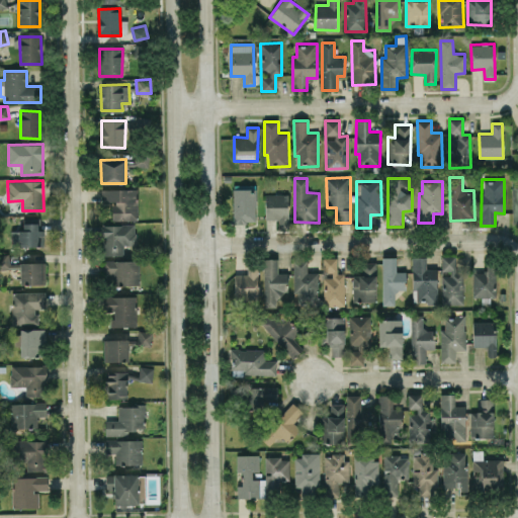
[(138,220),(137,188),(101,189),(102,202),(111,202),(112,221),(138,220)]
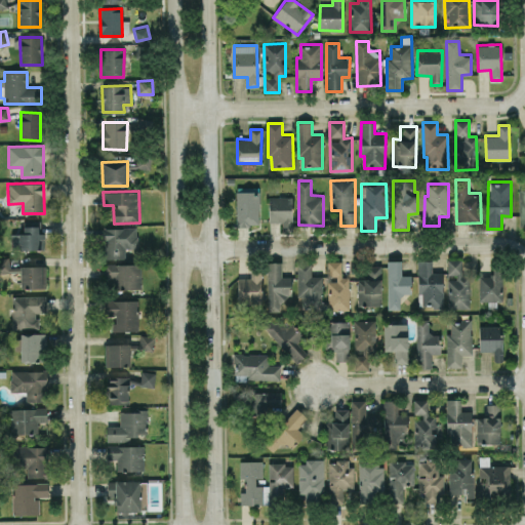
[(259,225),(259,192),(236,192),(237,225),(259,225)]
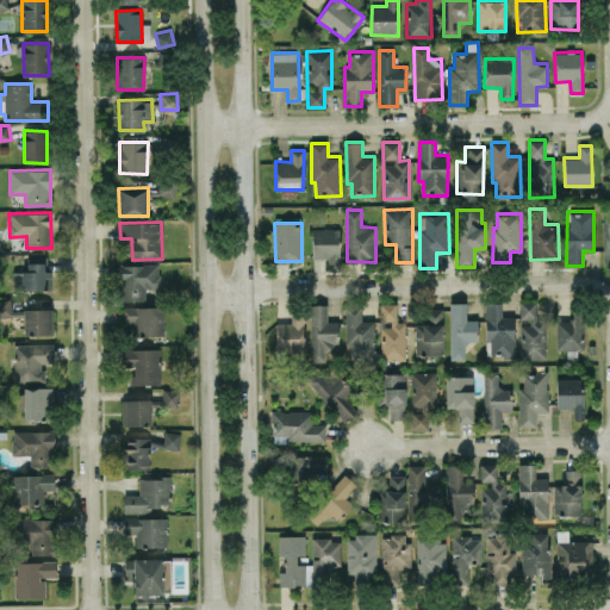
[(338,228),(311,229),(312,257),(328,257),(328,269),(340,269),(338,228)]
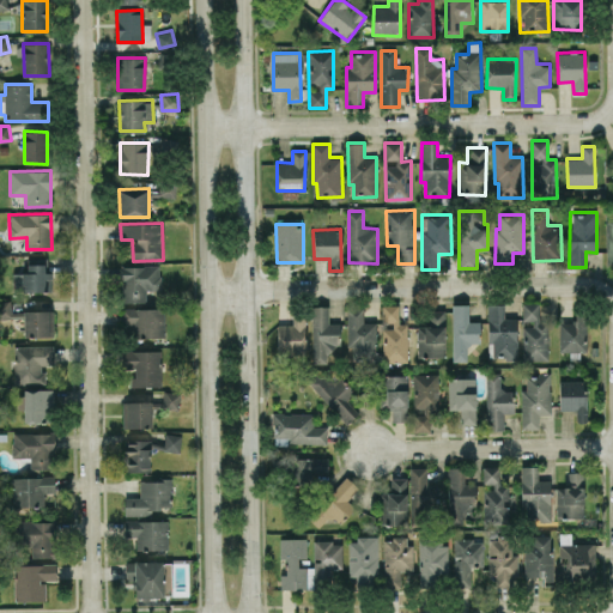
[(46,258),(26,259),(28,272),(13,272),(13,291),(52,291),(52,272),(46,272),(46,258)]
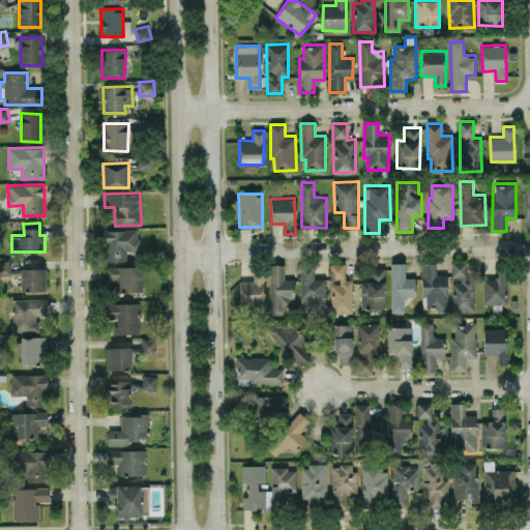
[(105,230),(106,261),(126,261),(126,251),(139,249),(139,229),(105,230)]
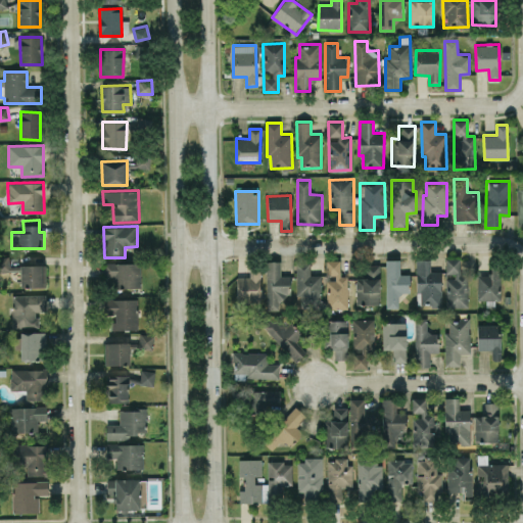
[(0,271),(9,271),(9,256),(0,256),(0,271)]
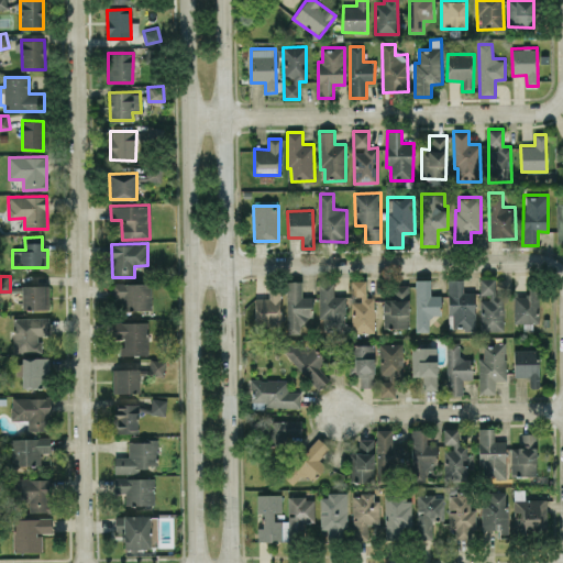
[(481,332),(504,331),(503,293),(496,294),(495,277),(479,277),(479,297),(481,297),(481,332)]
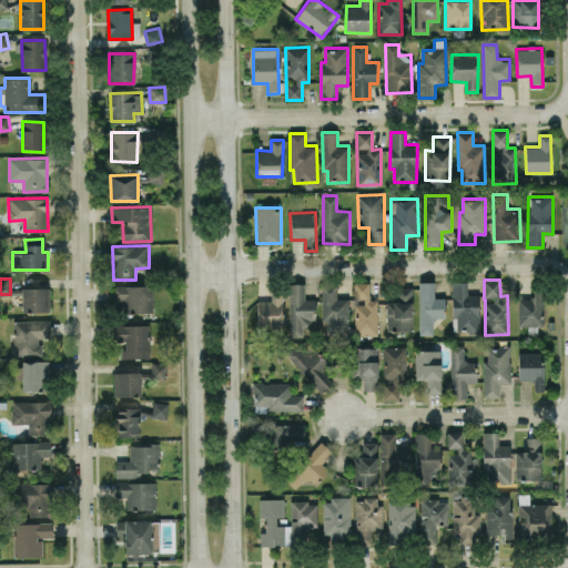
[(419,334),(433,334),(433,320),(444,320),(444,297),(435,297),(435,282),(419,282),(419,334)]
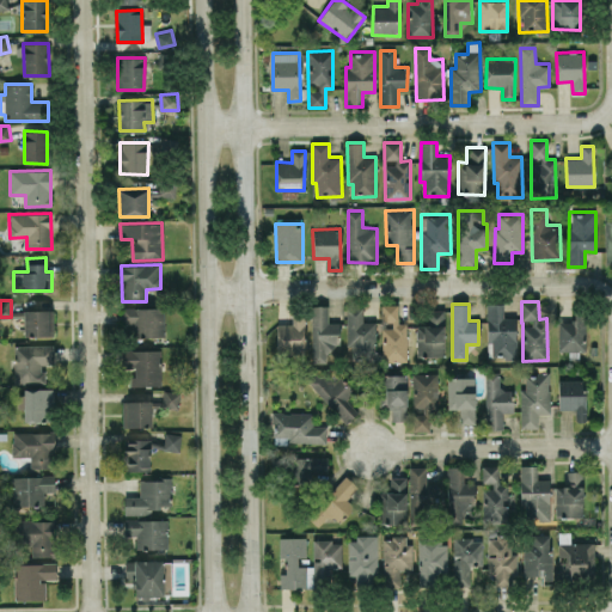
[(487,304),(487,343),(491,343),(491,357),(516,357),(516,317),(503,317),(503,304),(487,304)]
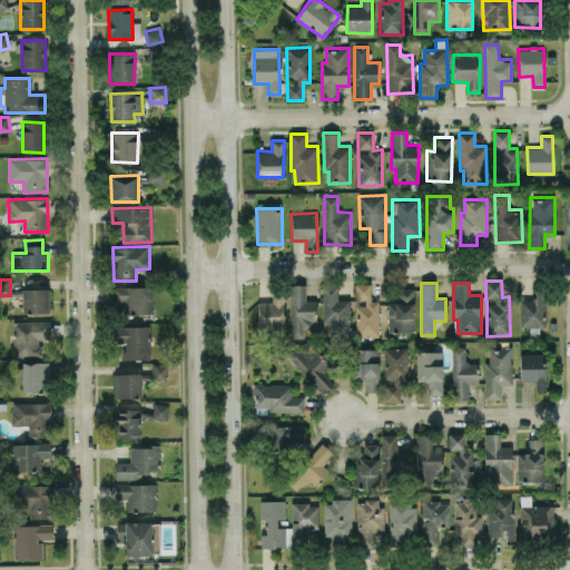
[(306,284),(290,284),(290,337),(305,337),(305,322),(315,322),(315,300),(306,300),(306,284)]
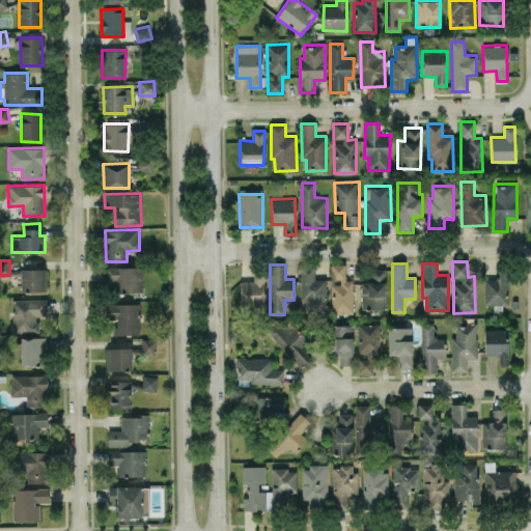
[(345,264),(331,264),(331,279),(340,279),(340,284),(331,284),(331,313),(353,313),(353,280),(345,280),(345,264)]
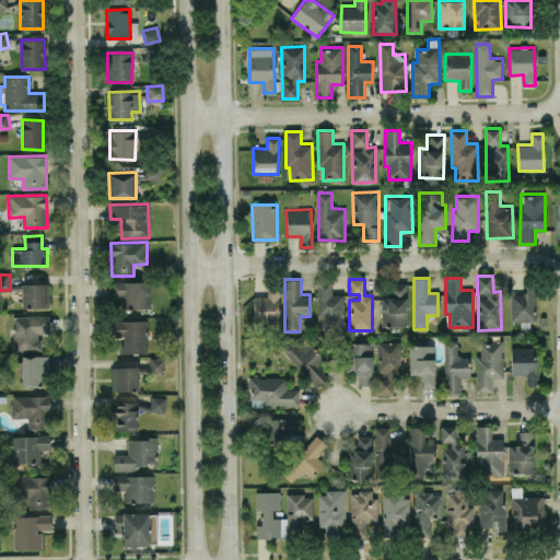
[(113,308),(151,307),(150,281),(112,282),(113,308)]
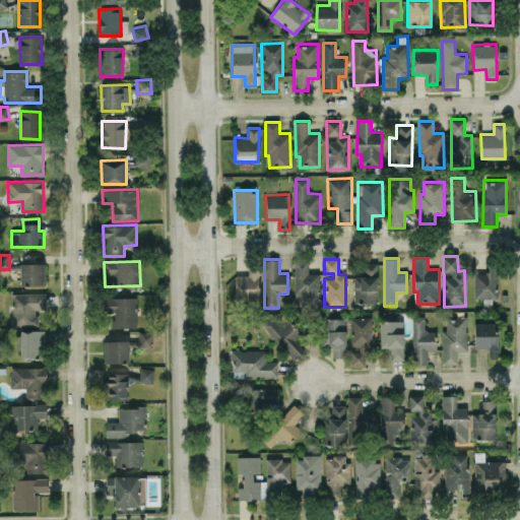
[(318,273),(309,273),(308,261),(295,261),(296,306),(319,305),(318,273)]
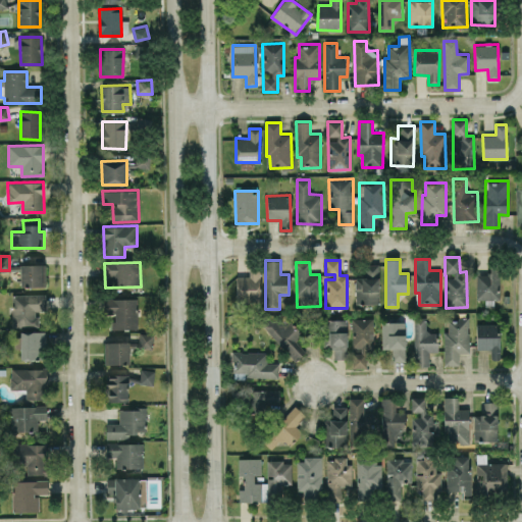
[(45,264),(20,265),(21,286),(46,285),(45,264)]
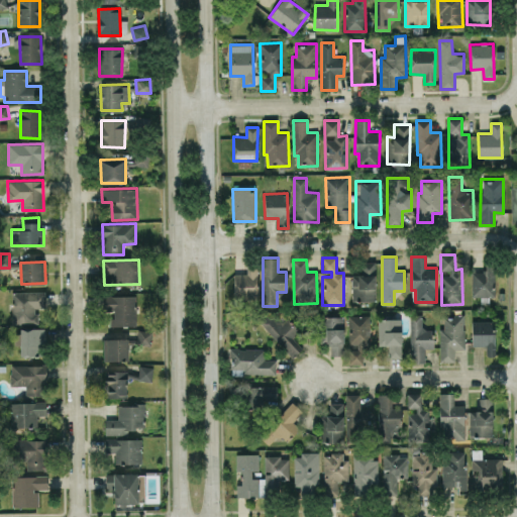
[(375,262),(363,262),(363,274),(352,275),(352,301),(376,301),(375,262)]
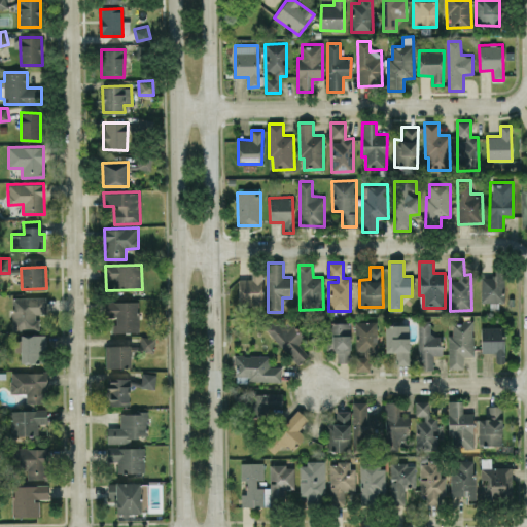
[(481,277),(481,302),(503,302),(504,269),(493,269),(493,277),(481,277)]
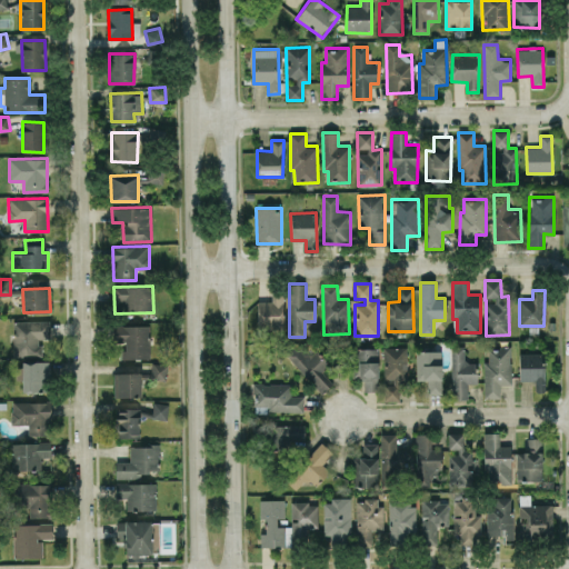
[(257,301),(257,328),(282,328),(283,291),(271,291),(271,301),(257,301)]
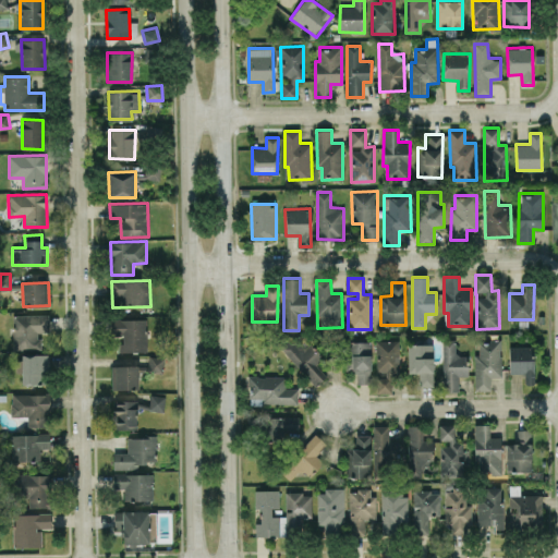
[(40,349),(39,334),(49,332),(48,314),(13,315),(14,349),(40,349)]
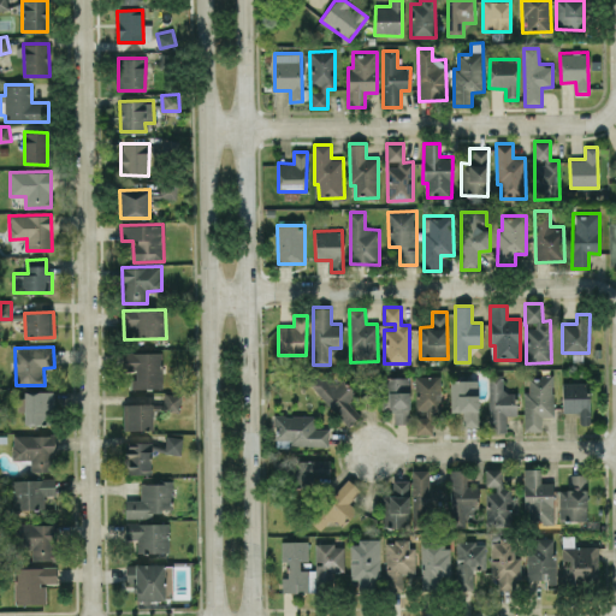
[(124,371),(132,371),(132,388),(163,389),(163,353),(124,351),(124,371)]
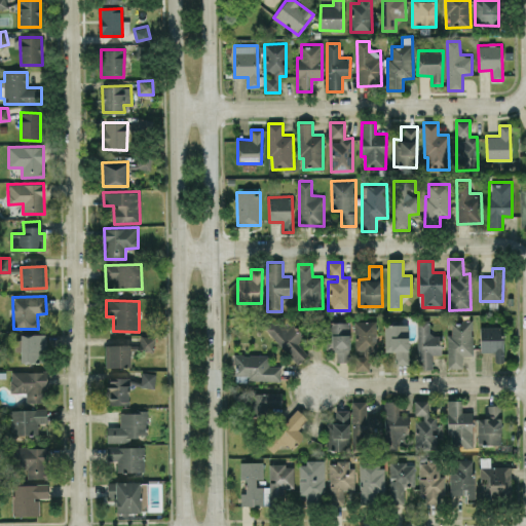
[(264,329),(297,364),(307,353),(297,343),(302,338),(279,314),(264,329)]
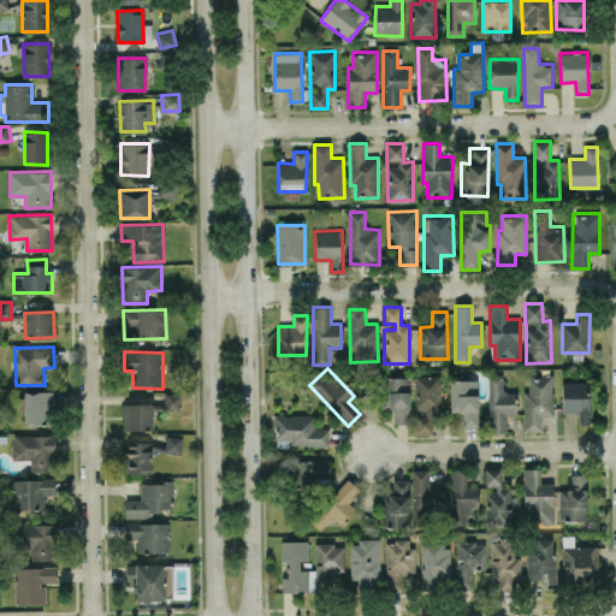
[(516,415),(516,391),(503,391),(502,374),(489,375),(490,432),(507,432),(505,415),(516,415)]
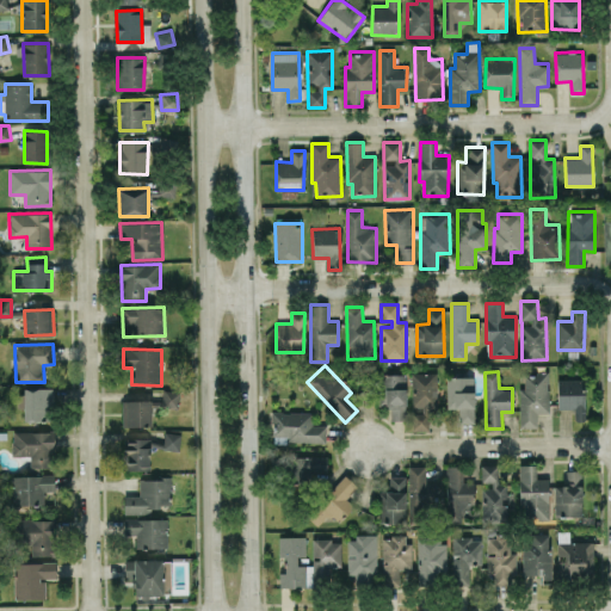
[(437,411),(437,372),(412,372),(413,409),(412,409),(412,430),(430,430),(429,411),(437,411)]
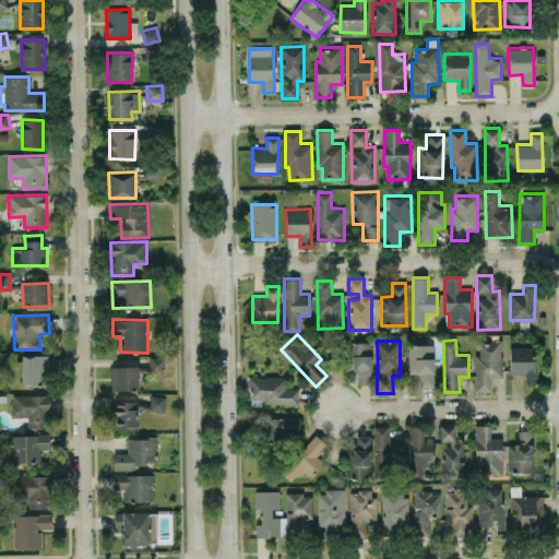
[(475,390),(491,391),(491,378),(501,378),(502,341),(479,341),(479,355),(476,355),(475,390)]
